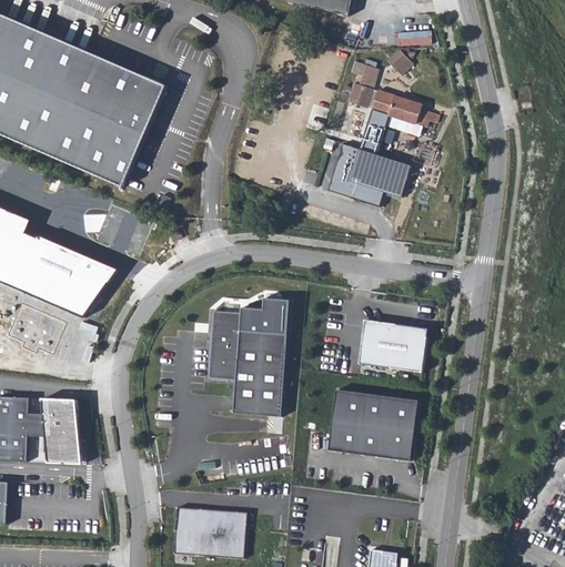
[(279,0),(343,16),(346,0),(279,0)]
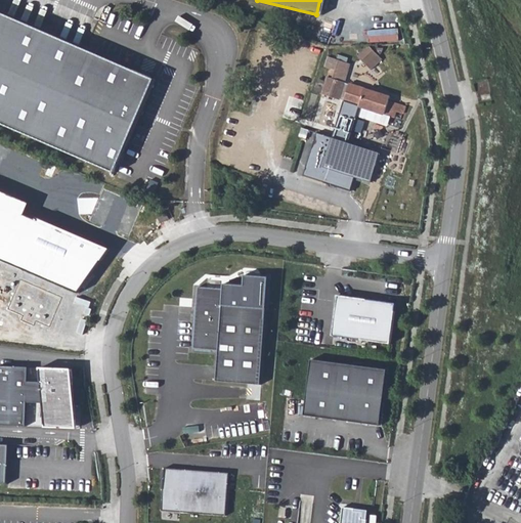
[(153,78),(0,11),(0,122),(112,172),(153,78)]
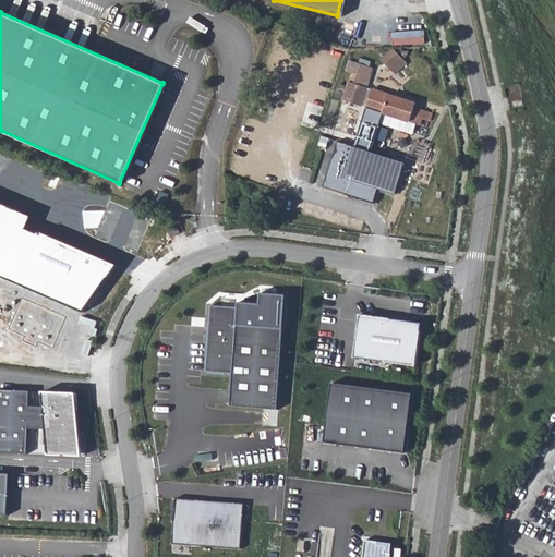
[(378,57),(391,72),(403,61),(389,47),(378,57)]
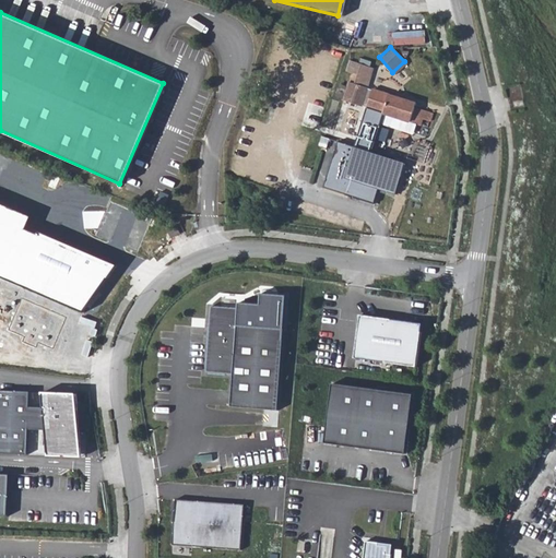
[(350,71),(341,98),(359,105),(371,66),(346,58),(343,68),(350,71)]
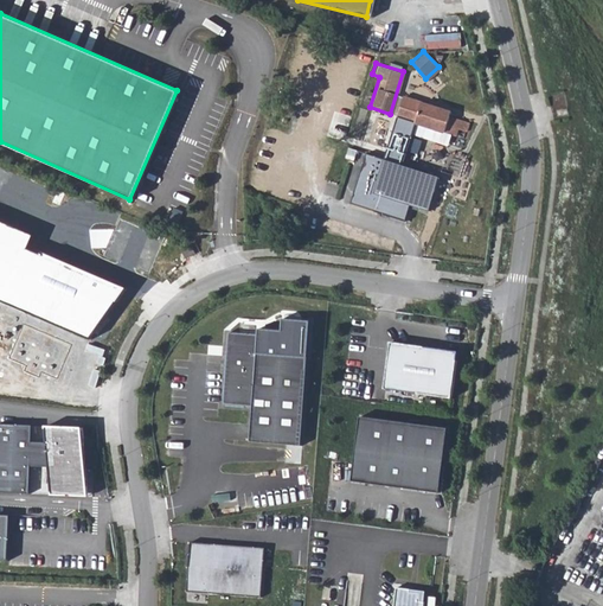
[(396,116),(414,122),(454,135),(455,128),(463,131),(467,120),(448,114),(450,108),(403,94),(396,115),(396,116)]
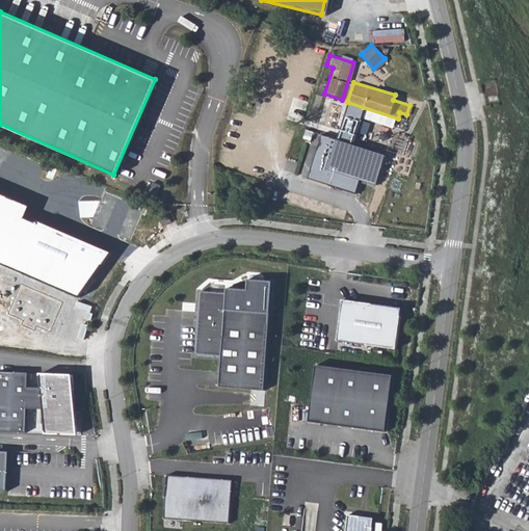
[(363,107),(347,102),(335,138),(319,134),(306,176),(353,191),(358,179),(374,184),(384,154),(351,143),(363,107)]
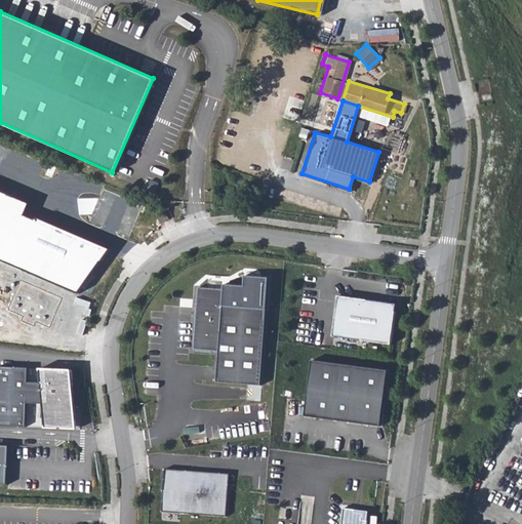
[(221,288),(195,286),(191,349),(215,351),(213,380),(258,385),(265,308),(219,305),(221,288)]
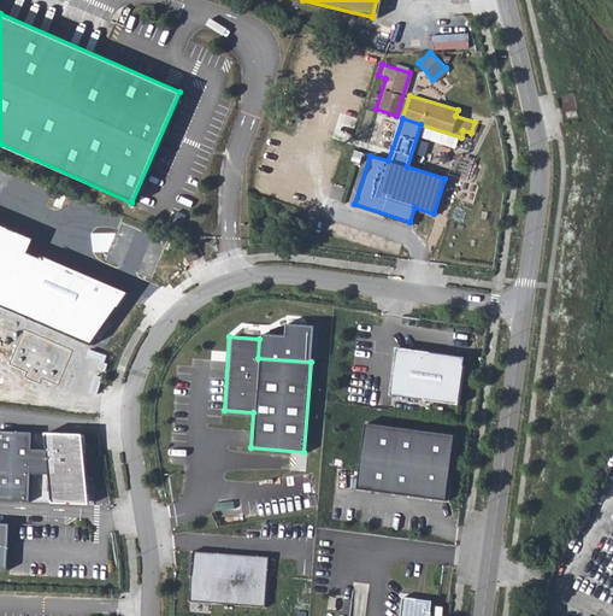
[(463,355),(394,345),(388,393),(457,403),(463,355)]
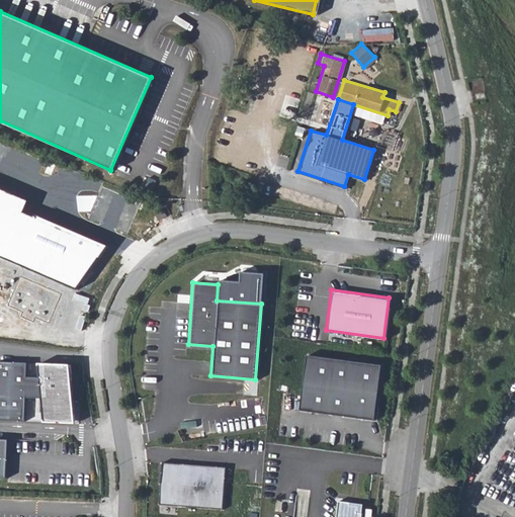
[(384,365),(310,354),(303,407),(377,418),(384,365)]
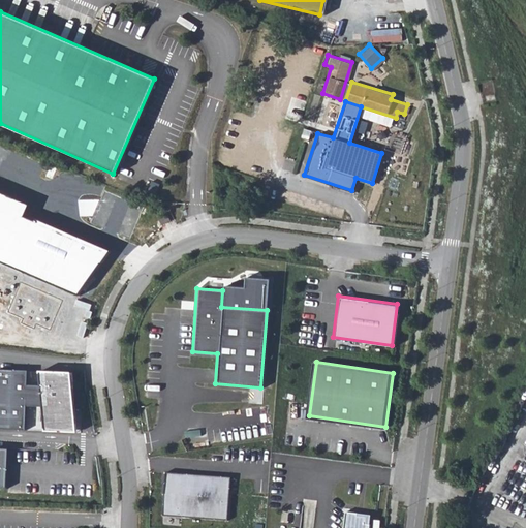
[(26,370),(0,368),(0,417),(6,418),(5,429),(23,430),(25,405),(40,406),(42,431),(75,431),(69,372),(37,370),(38,384),(25,384),(26,370)]
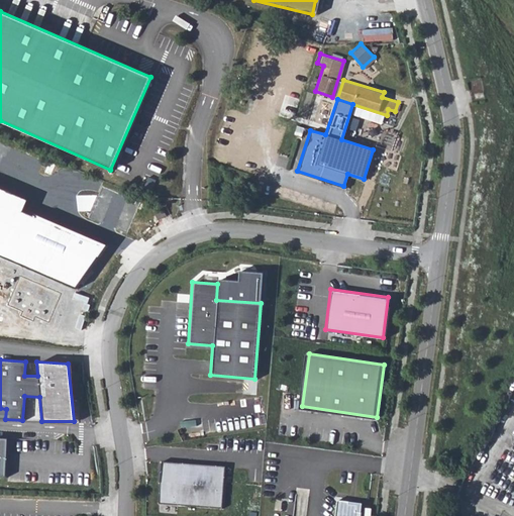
[(228,470),(165,465),(163,504),(225,509),(228,470)]
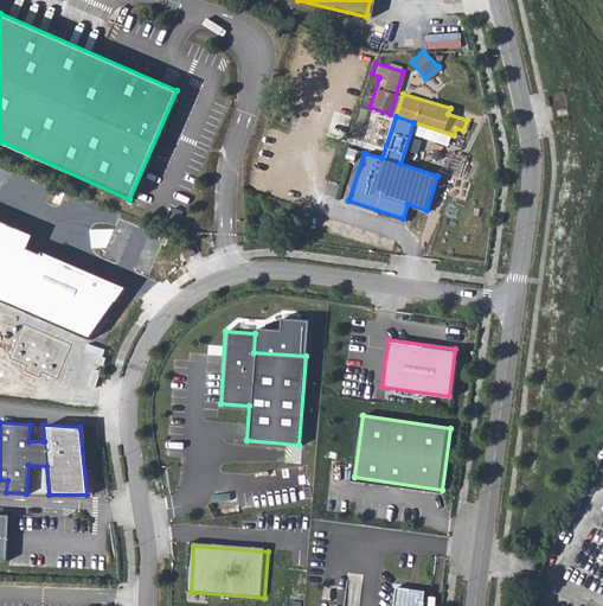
[(421,605),(423,591),(395,586),(391,605),(421,605)]
